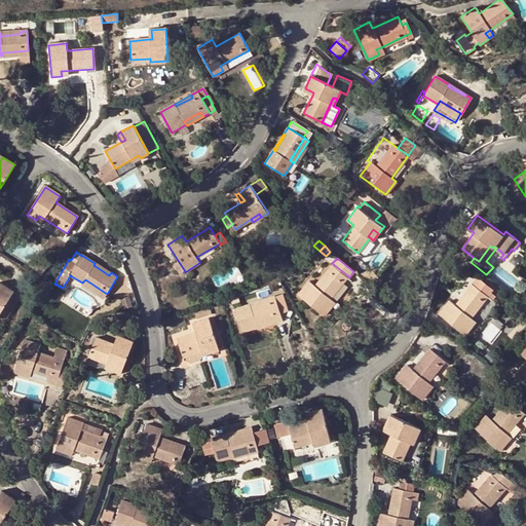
[(51,263),(44,259),(32,270),(39,274),(43,274),(49,265),(51,263)]
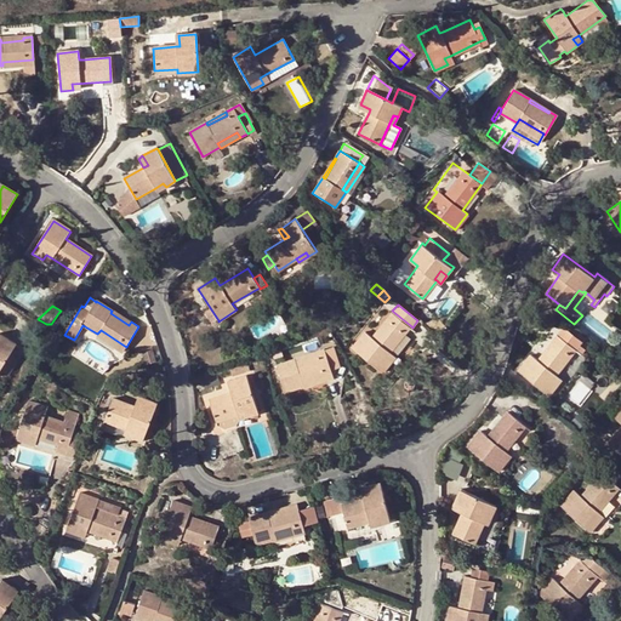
[(218,320),(211,309),(205,313),(212,324),(218,320)]
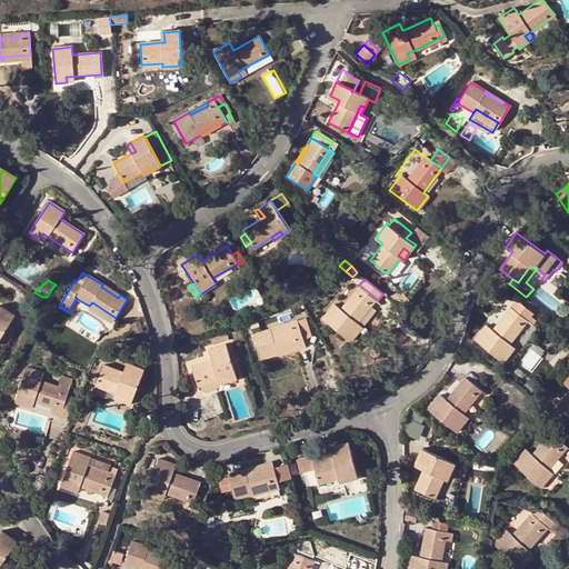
[(118,298),(120,295),(102,285),(101,287),(118,298)]
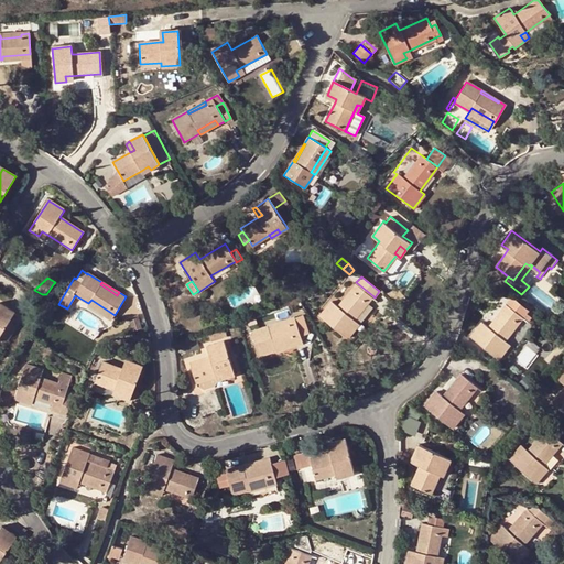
[(347,337),(354,329),(349,325),(355,318),(372,295),(356,282),(337,306),(332,301),(320,315),(347,337)]
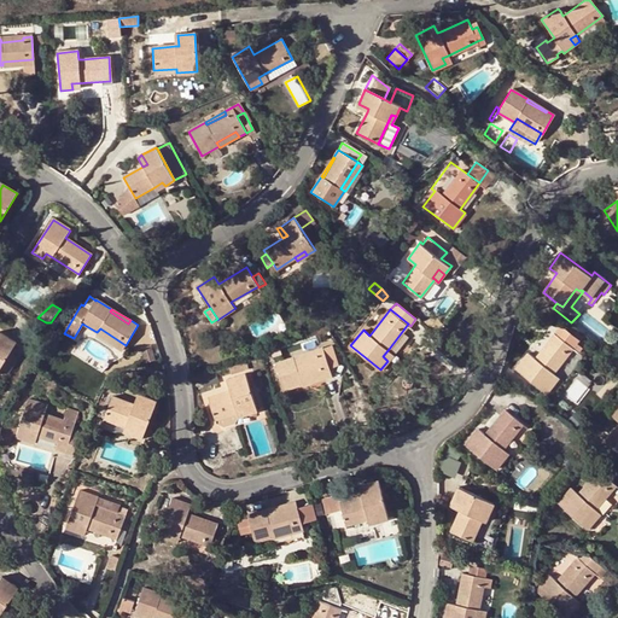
[(64,316),(58,312),(51,322),(47,326),(54,331),(64,316)]
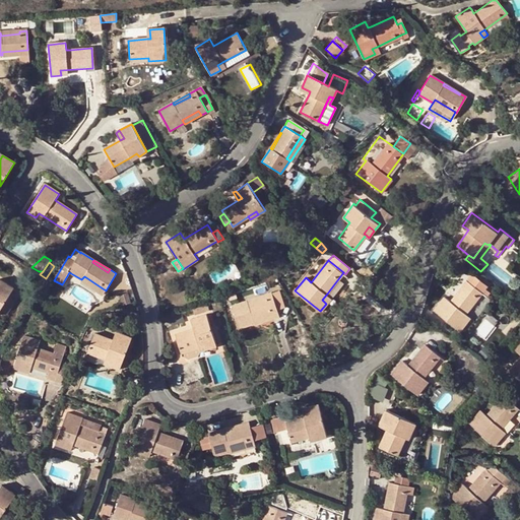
[(473,274),(467,280),(482,293),(486,297),(490,291),(484,288),(488,285),(473,274)]
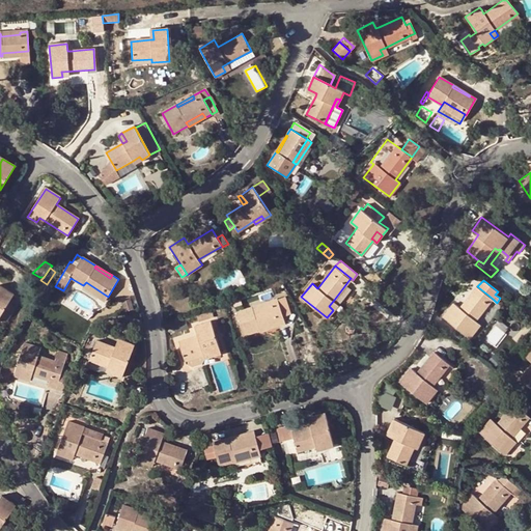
[(86,282),(83,285),(83,286),(106,301),(108,297),(86,282)]
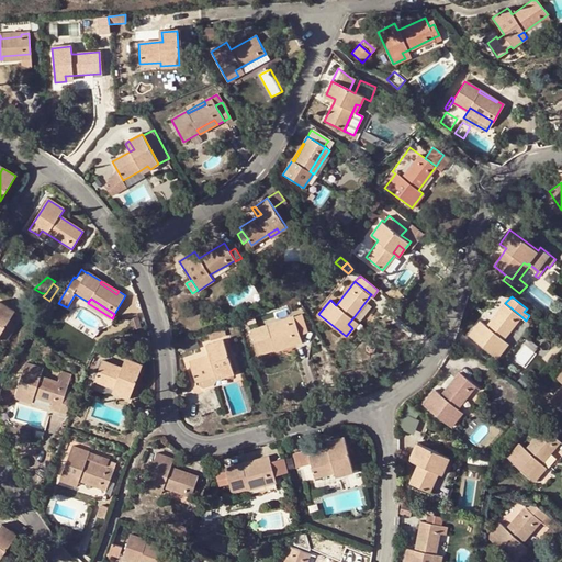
[(521,316),(505,303),(487,326),(481,322),(470,336),(497,357),(504,347),(499,344),(504,338),(521,316)]
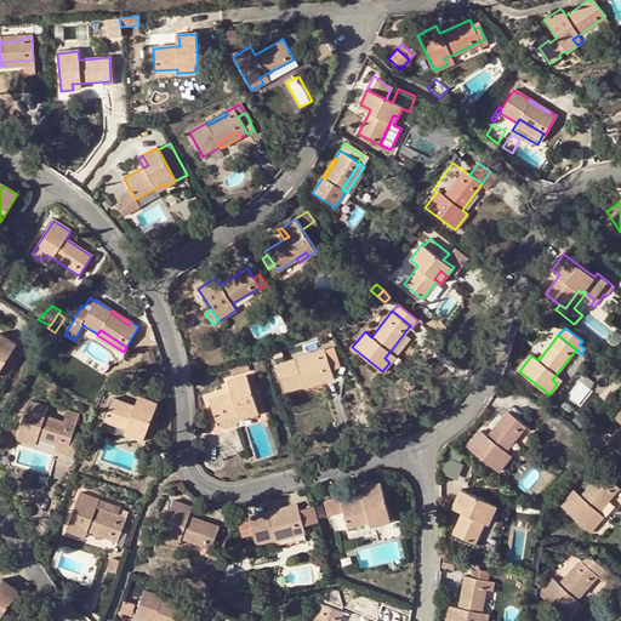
[(0,370),(16,345),(1,336),(0,339),(0,370)]
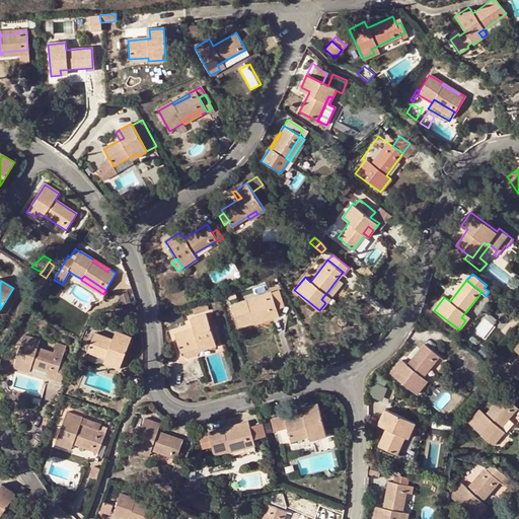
[(7,314),(20,293),(13,288),(0,309),(7,314)]
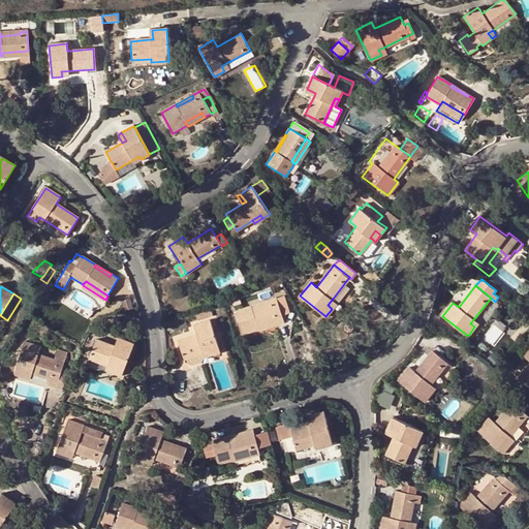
[(128,296),(120,298),(124,310),(132,308),(128,296)]
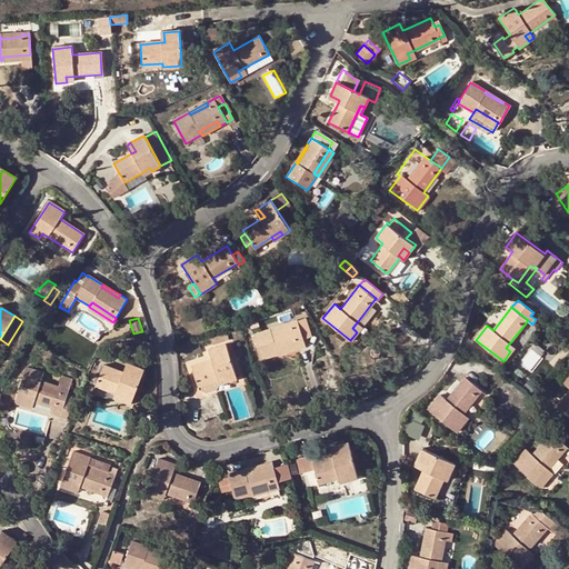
[(297,320),(303,339),(311,337),(306,318),(297,320)]
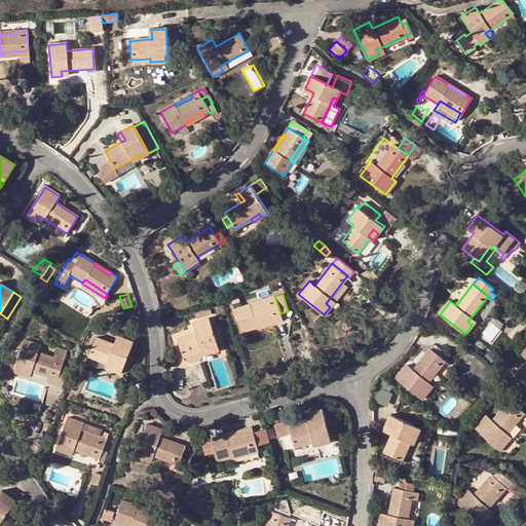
[(258,326),(259,327),(283,318),(280,313),(274,296),(268,299),(269,301),(251,306),(250,304),(234,309),(241,331),(258,326)]
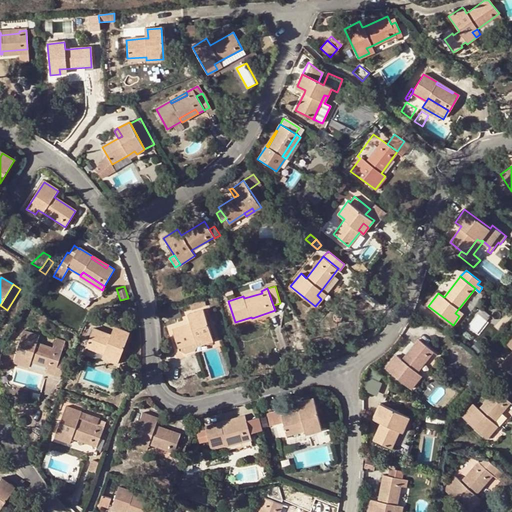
[(326,293),(322,289),(317,295),(321,299),(326,293)]
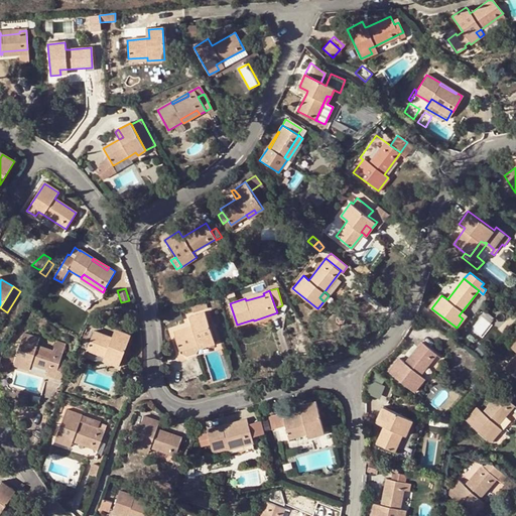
[(180,309),(167,313),(170,321),(183,317),(180,309)]
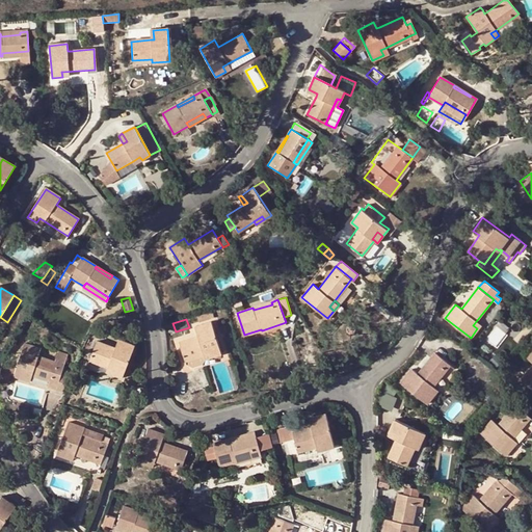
[(179,342),(186,362),(205,355),(204,351),(211,349),(213,355),(221,353),(211,321),(195,326),(197,335),(179,342)]
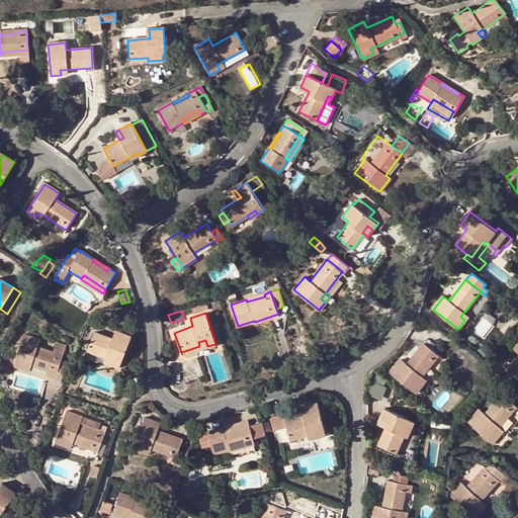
[(115,340),(113,339),(94,332),(88,350),(106,357),(113,359),(111,363),(120,366),(132,336),(118,331),(115,340)]
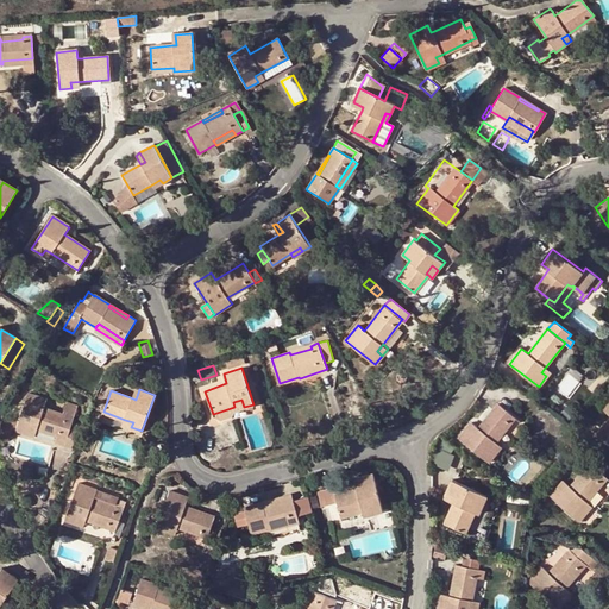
[(27,395),(19,422),(17,431),(29,434),(31,427),(37,429),(68,439),(76,412),(69,409),(68,415),(44,408),(46,401),(27,395)]
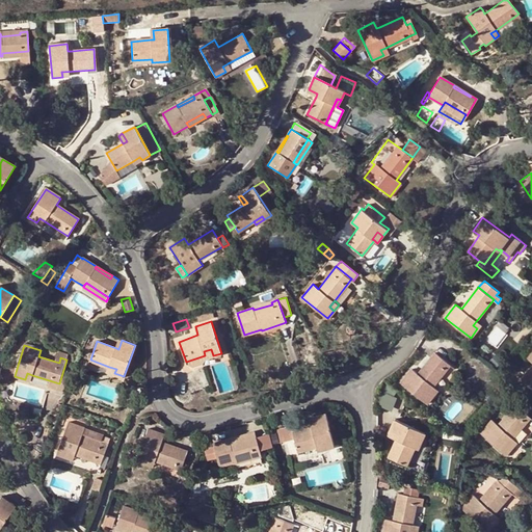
[(206,358),(213,355),(211,349),(204,351),(205,355),(206,358)]
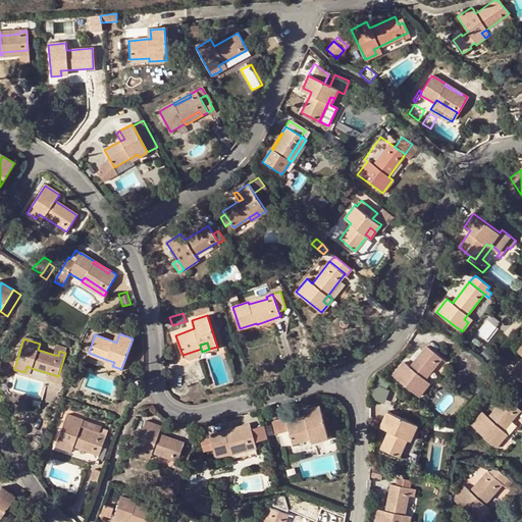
[(442,359),(427,346),(410,367),(405,362),(394,376),(420,397),(427,387),(422,384),(426,379),(442,359)]
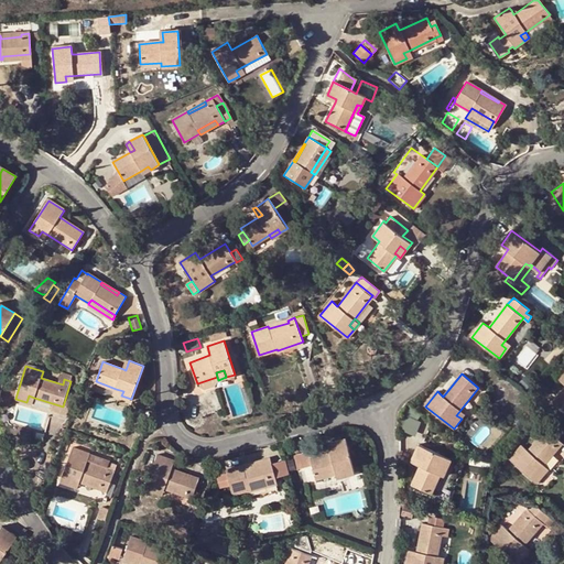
[(563,373),(560,379),(563,382),(563,389),(554,402),(563,410),(563,373)]
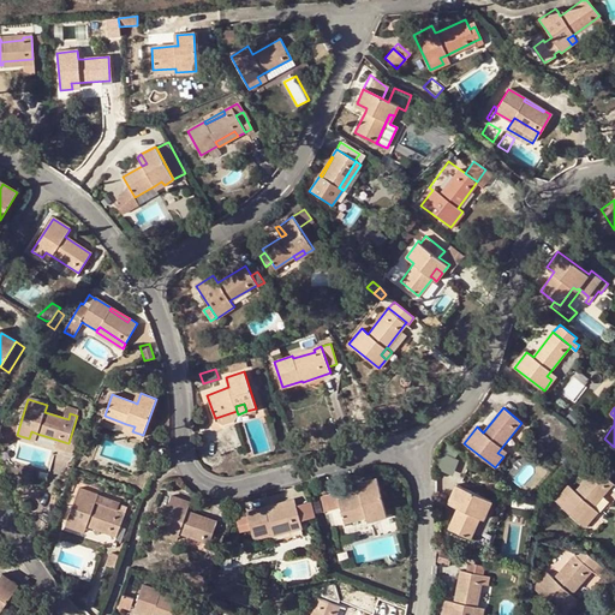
[(89,421),(77,416),(69,443),(81,447),(89,421)]
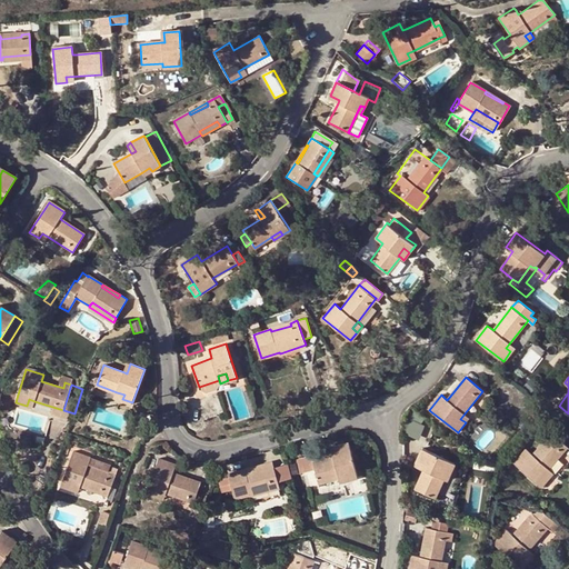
[(16,402),(18,395),(3,390),(0,399),(0,410),(8,412),(11,402),(15,403),(16,402)]
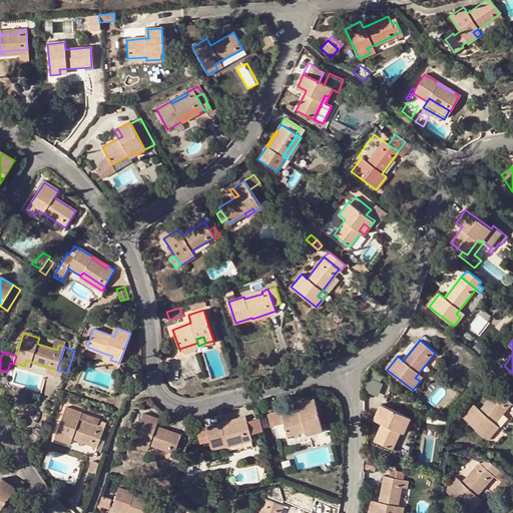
[(380,382),(383,377),(371,368),(365,376),(380,382)]
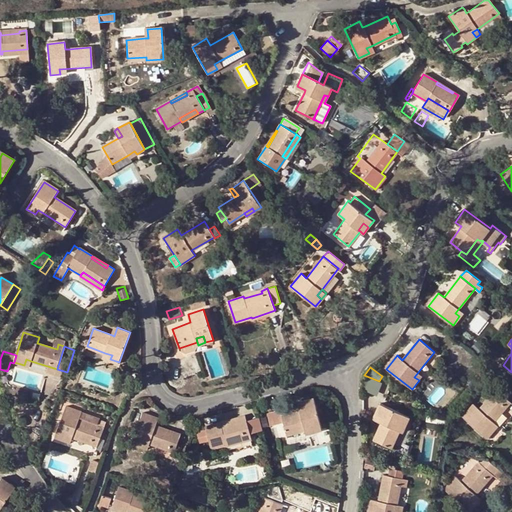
[(484,372),(478,367),(473,373),(479,378),(484,372)]
